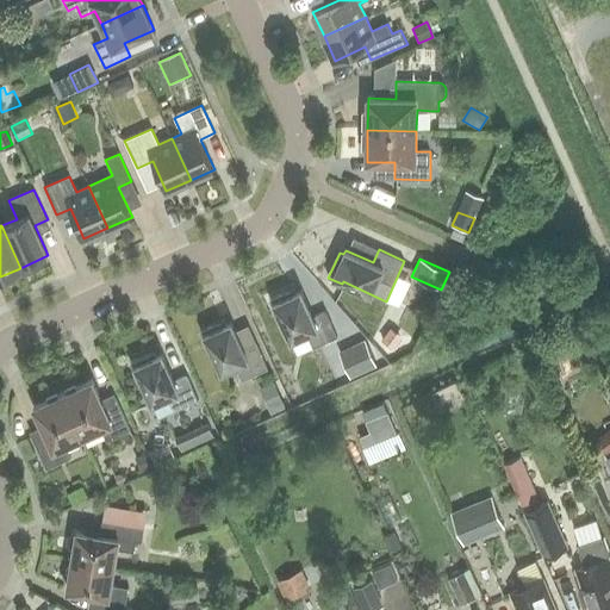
[(337,337),(325,311),(313,317),(300,291),(297,292),(294,288),(269,299),(277,315),(279,313),(291,341),(317,329),(324,343),(337,337)]
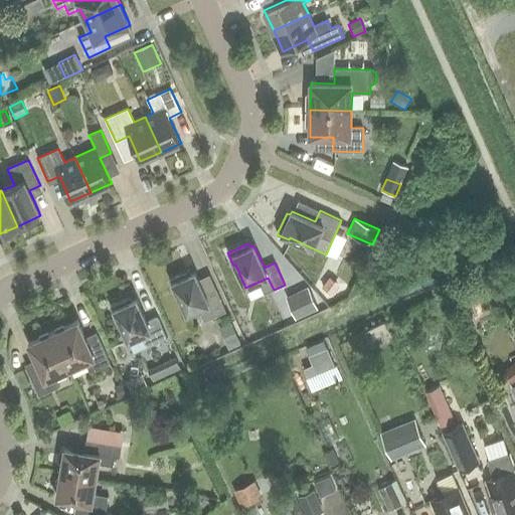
[(204,322),(215,317),(226,312),(216,290),(205,295),(195,272),(191,274),(190,270),(169,280),(174,292),(176,291),(187,315),(199,309),(204,322)]
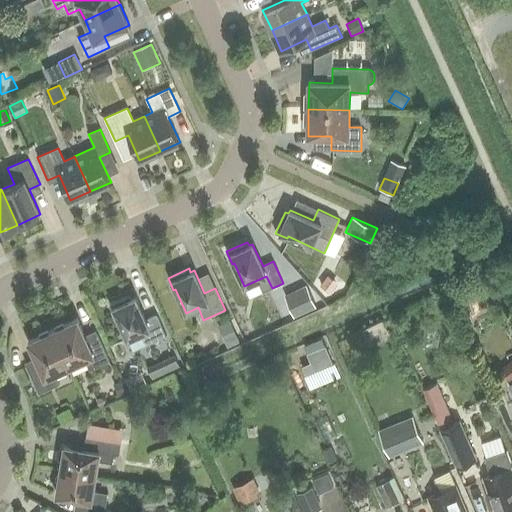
[(326,276),(320,287),(331,293),(337,283),(326,276)]
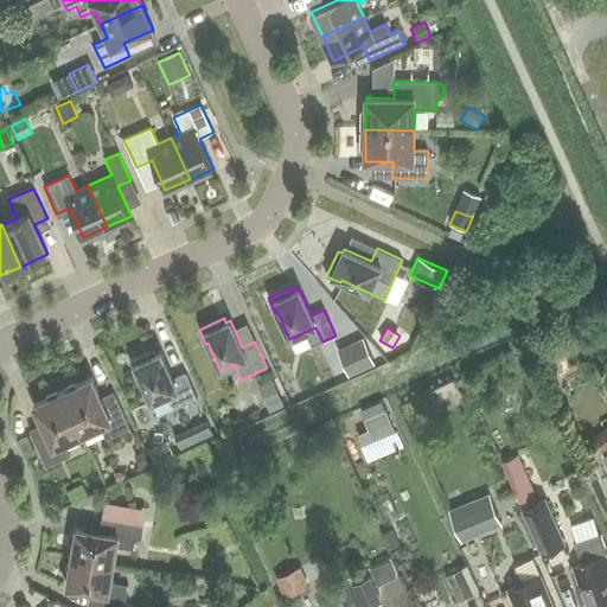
[(337,350),(349,376),(375,364),(363,339),(337,350)]
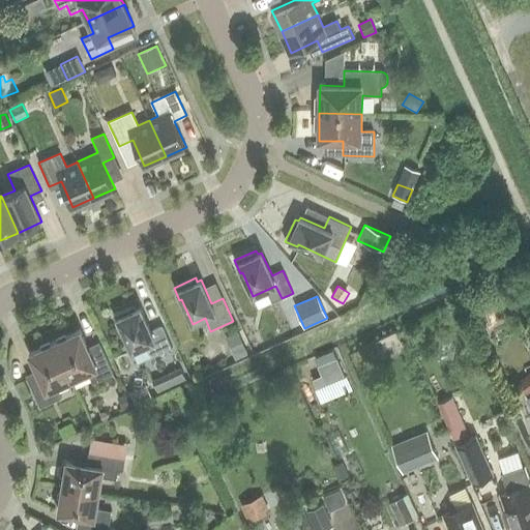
[(135,305),(113,316),(119,328),(121,327),(133,351),(145,345),(151,358),(173,348),(163,326),(151,331),(141,307),(137,310),(135,305)]
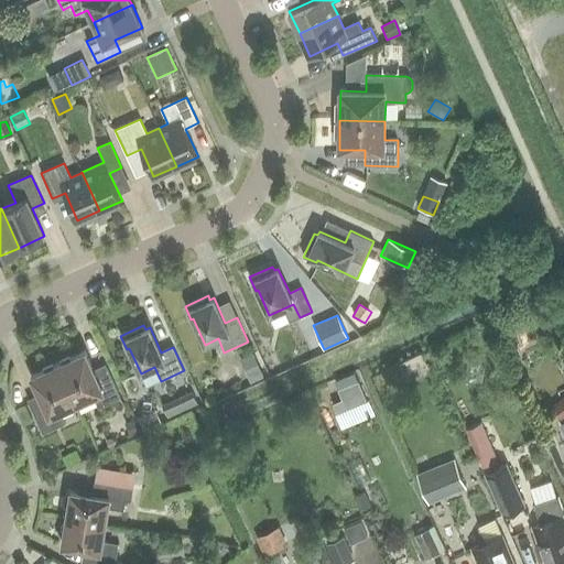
[(58,364),(76,404),(94,397),(99,409),(121,399),(107,368),(95,373),(85,351),(58,364)]
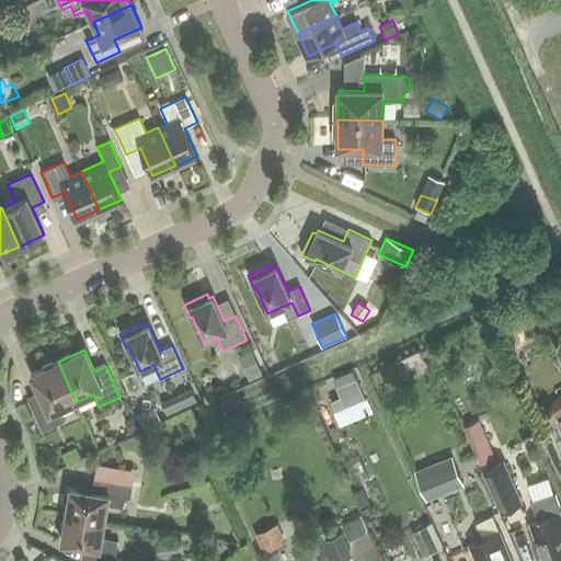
[(252,352),(239,357),(249,378),(261,373),(252,352)]
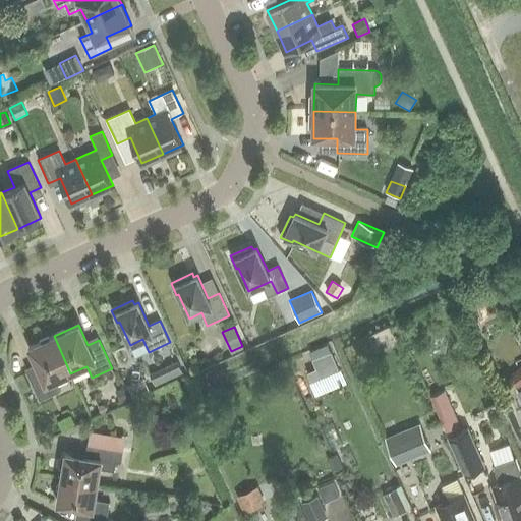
[(55,381),(70,373),(54,336),(29,347),(39,368),(27,373),(40,401),(60,392),(55,381)]
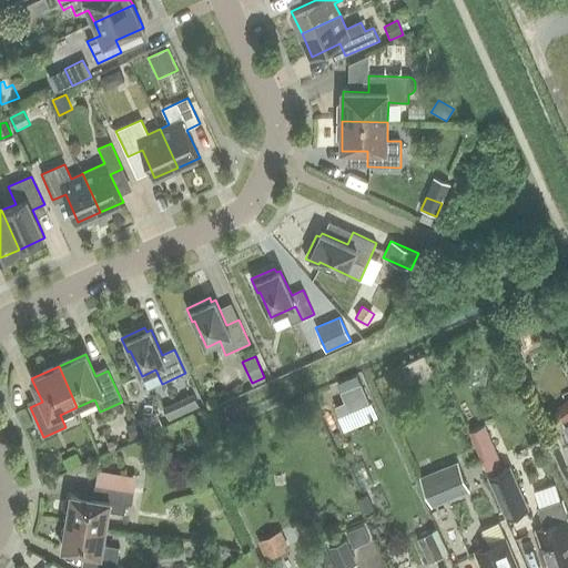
[(345,403),(335,407),(340,416),(350,413),(369,404),(361,384),(341,393),(345,403)]
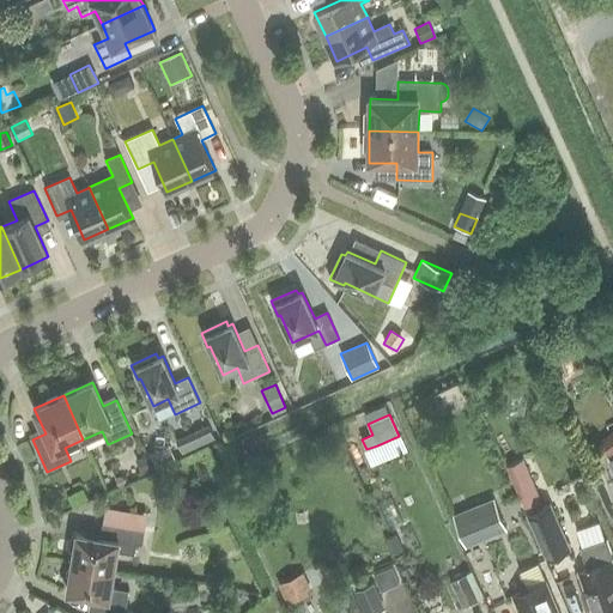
[(208,425),(193,432),(200,448),(216,439),(208,425)]
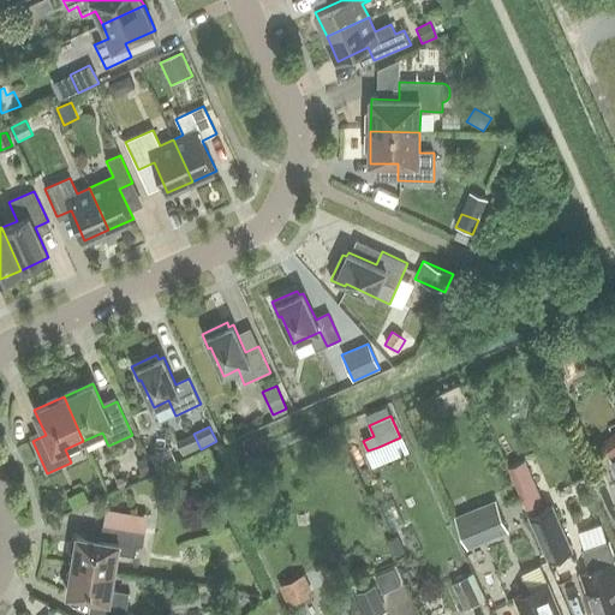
[(145,458),(136,463),(143,476),(153,471),(145,458)]
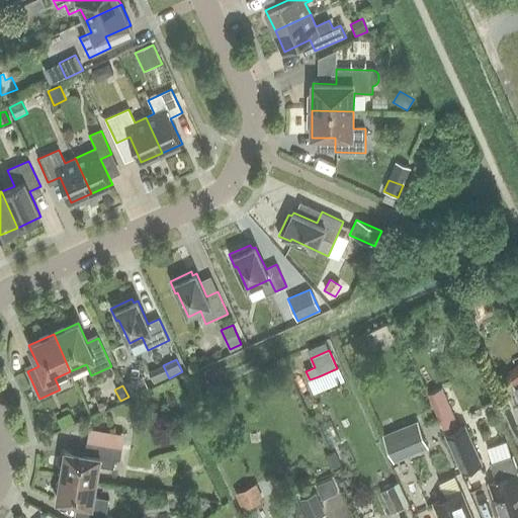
[(428,393),(462,472),(483,464),(465,426),(459,428),(441,387),(428,393)]
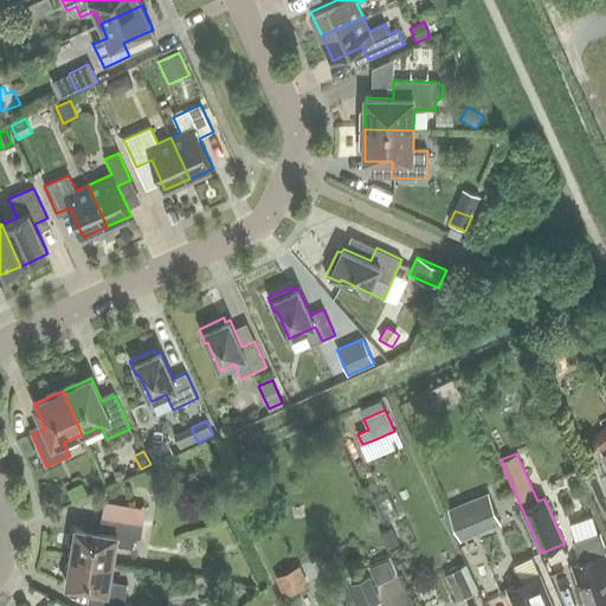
[(449,509),(462,542),(502,526),(488,492),(449,509)]
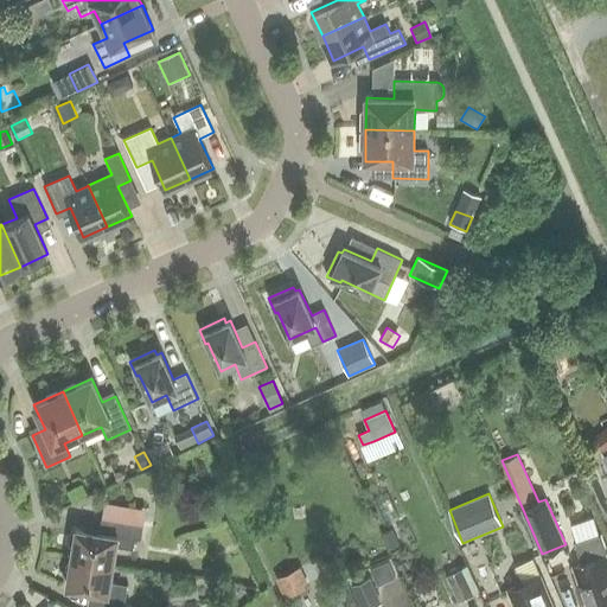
[(71,558),(114,564),(116,547),(134,549),(135,538),(141,540),(144,525),(108,521),(106,534),(76,529),(71,558)]
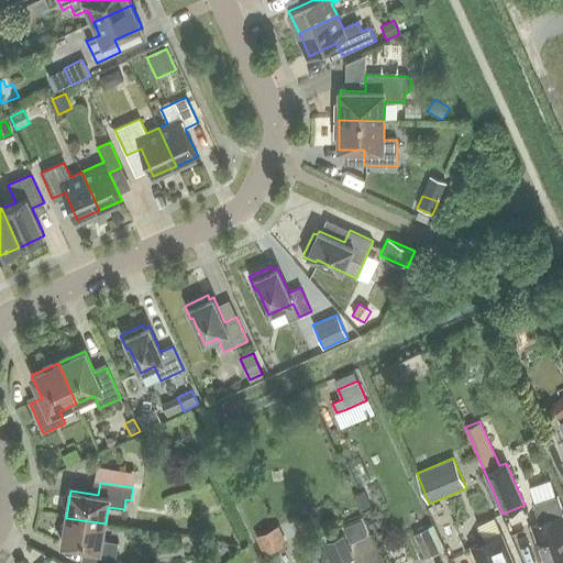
[(363,490),(354,495),(360,508),(370,504),(363,490)]
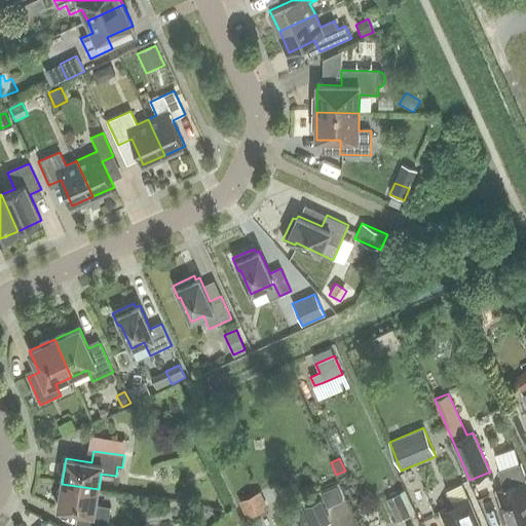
[(499,471),(504,487),(497,489),(503,508),(499,509),(503,522),(508,521),(509,525),(525,525),(525,479),(521,463),(499,471)]
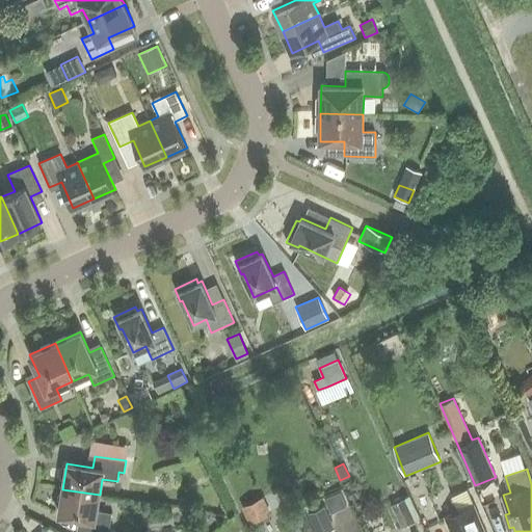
[(98,511),(100,495),(62,489),(58,514),(84,519),(82,531),(108,531),(112,513),(98,511)]
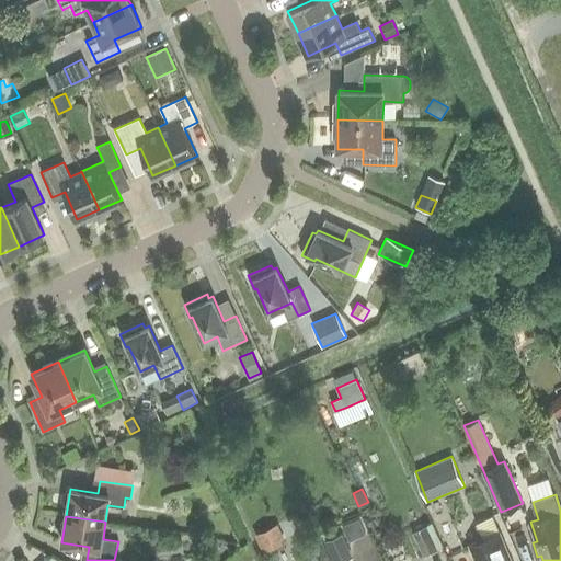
[(511,560),(500,533),(501,533),(494,516),(477,523),(484,539),(469,546),(476,560),(511,560)]
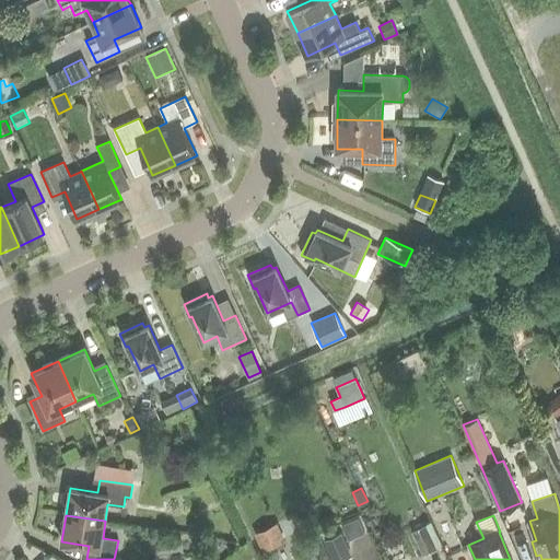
[(358,518),(341,526),(349,540),(365,534),(358,518)]
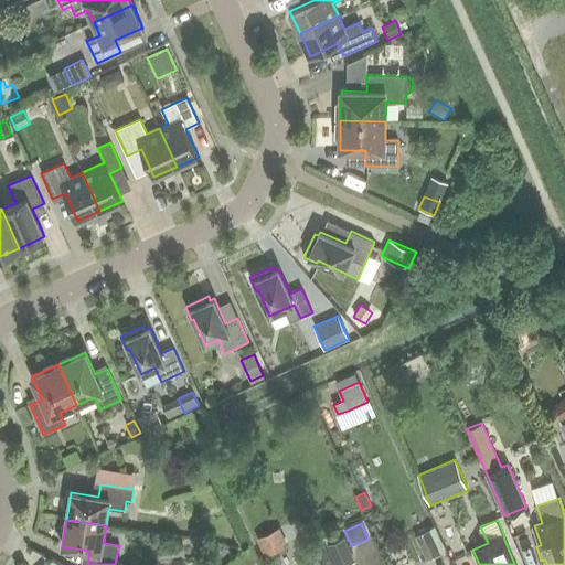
[(273,531),(257,539),(265,556),(281,548),(273,531)]
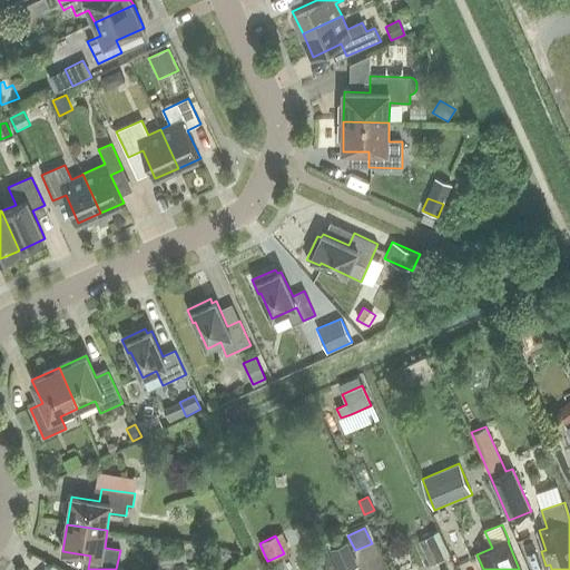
[(444,559),(433,536),(419,542),(421,549),(413,552),(421,568),(429,564),(430,566),(444,559)]
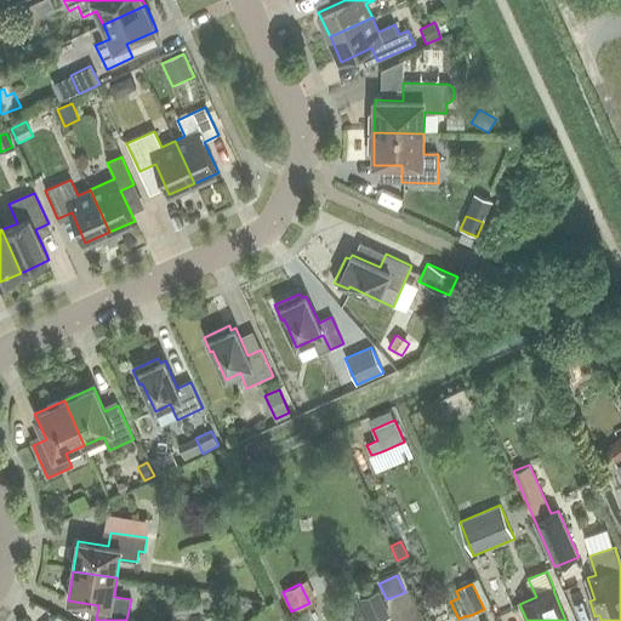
[(340,598),(337,620),(353,620),(355,599),(340,598)]
